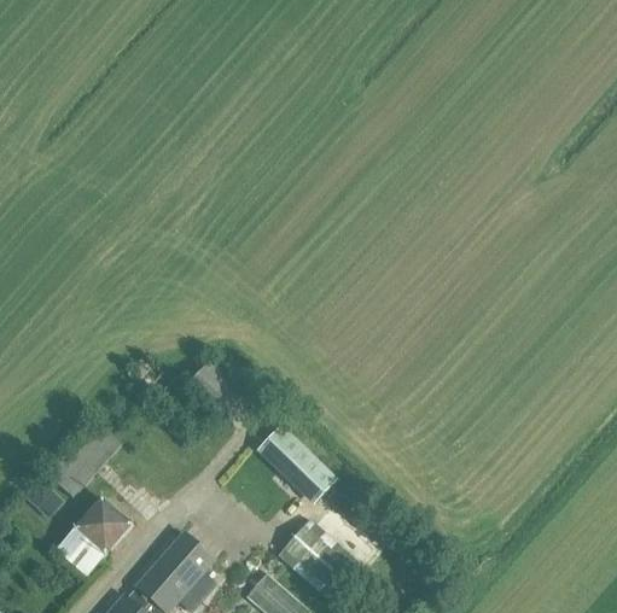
[(127,373),(199,432),(215,413),(143,354),(127,373)]
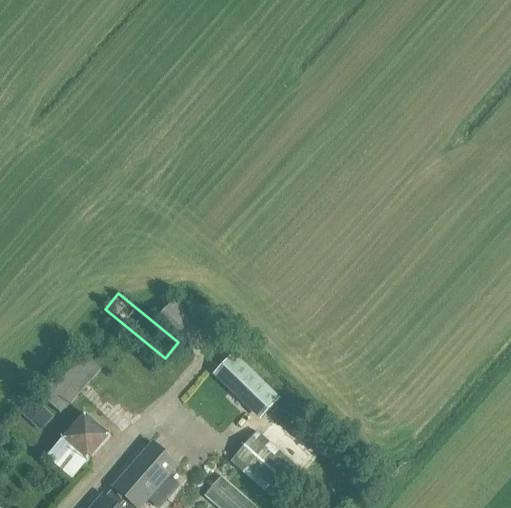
[(211,328),(176,296),(156,318),(191,350),(211,328)]
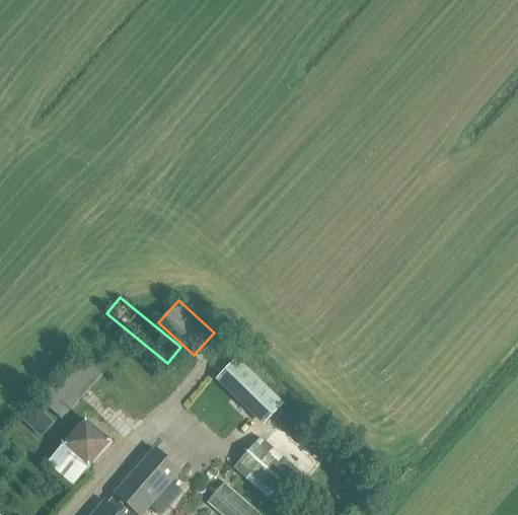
[(60,416),(100,371),(80,352),(40,396),(60,416)]
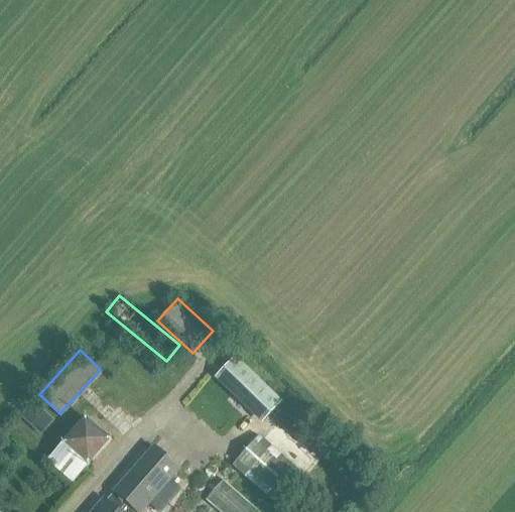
[(217,372),(263,417),(281,399),(234,354),(217,372)]
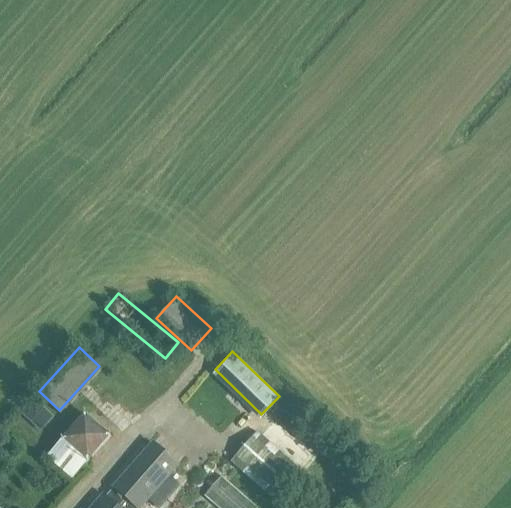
[(20,411),(40,429),(53,415),(33,397),(20,411)]
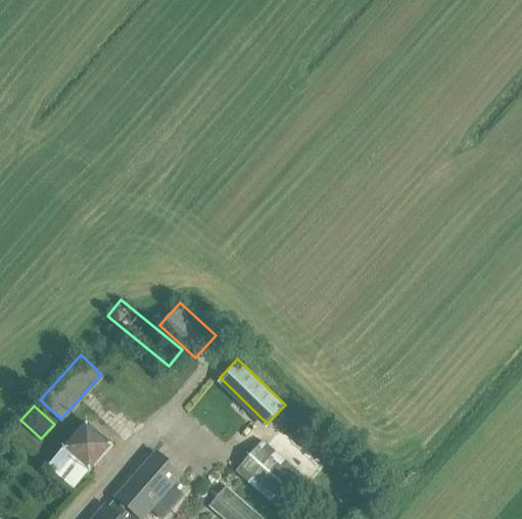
[(87,419),(47,465),(73,487),(112,441),(87,419)]
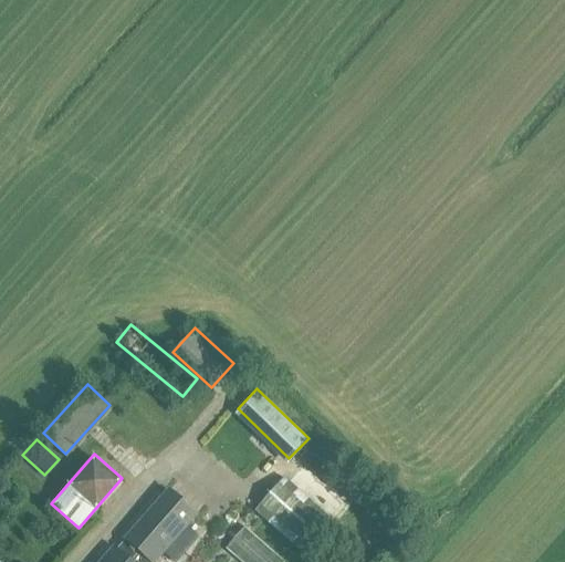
[(334,521),(283,476),(254,508),(306,553),(334,521)]
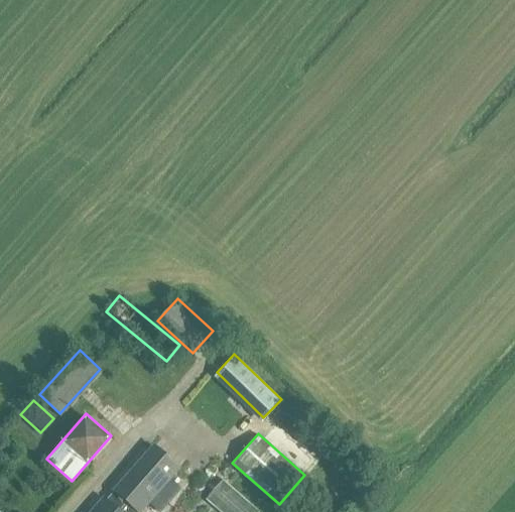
[(112,489),(113,490),(138,511),(178,467),(153,443),(112,489)]
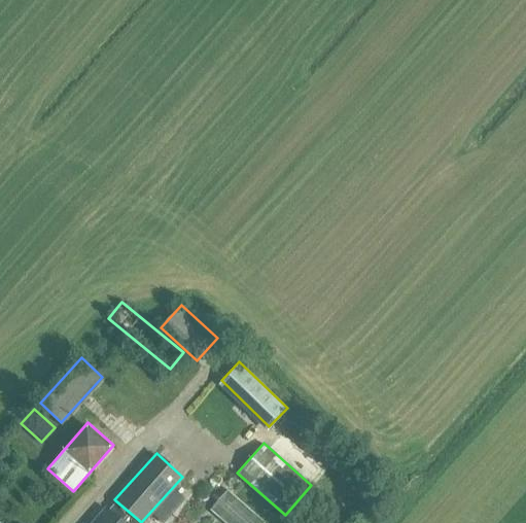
[(225,488),(209,508),(225,522),(260,522),(263,521),(225,488)]
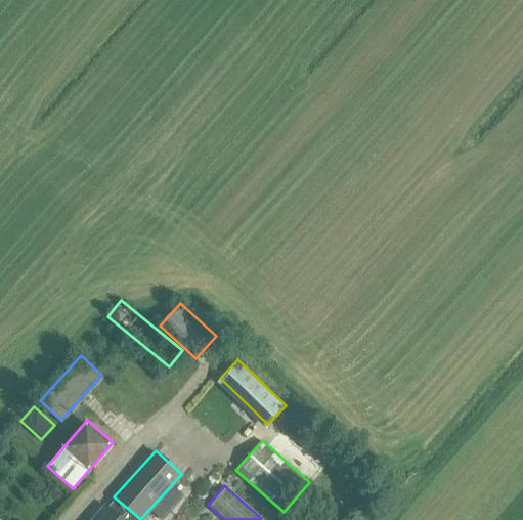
[(139,519),(140,519),(115,497),(106,506),(104,504),(90,519),(139,519)]
